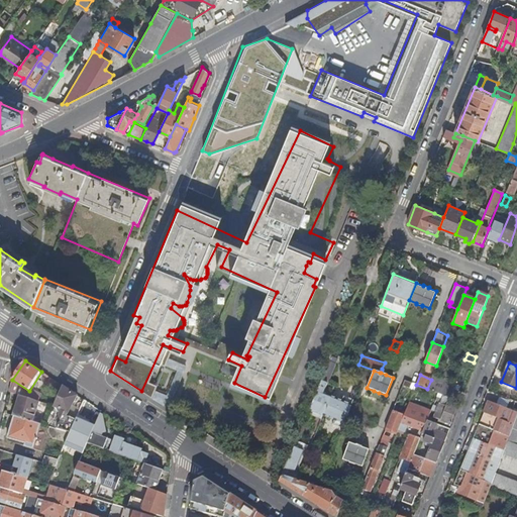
[(438,393),(443,379),(433,375),(428,389),(438,393)]
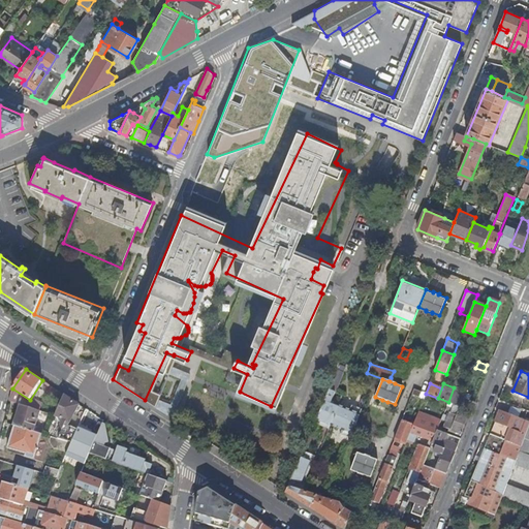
[(61,399),(64,394),(53,386),(49,392),(61,399)]
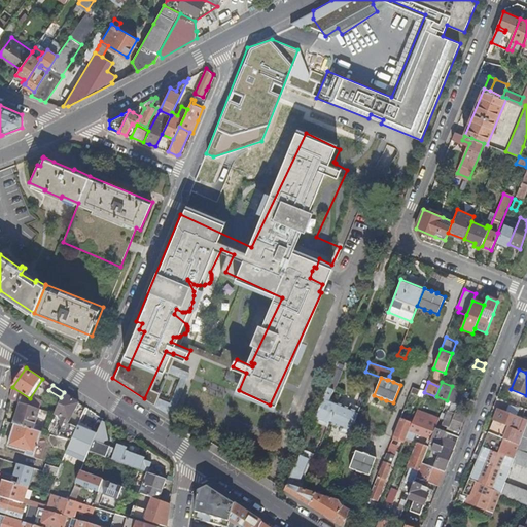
[(458,406),(461,398),(461,396),(463,390),(452,386),(447,400),(450,402),(458,406)]
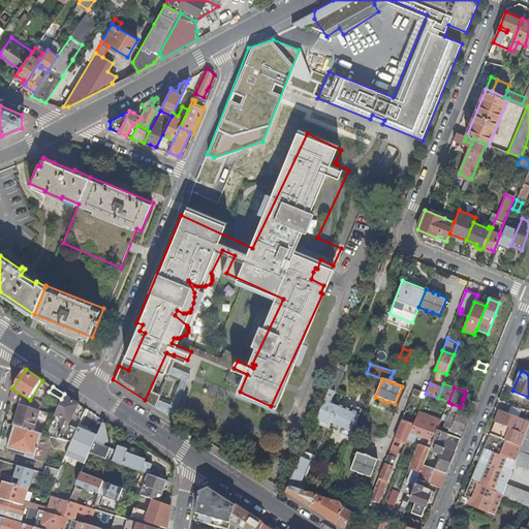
[(465,392),(463,398),(469,401),(473,391),(467,387),(465,392)]
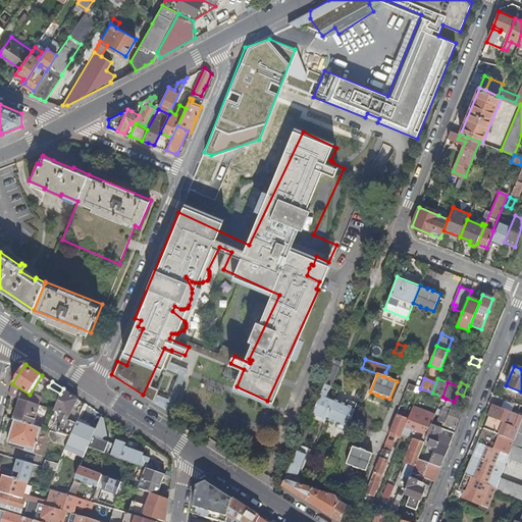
[(417,386),(409,383),(406,389),(415,393),(417,386)]
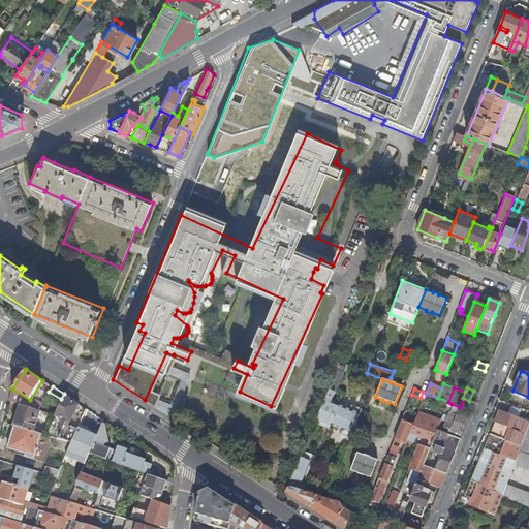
[(331,402),(335,392),(329,390),(314,424),(325,429),(329,430),(338,405),(331,402)]
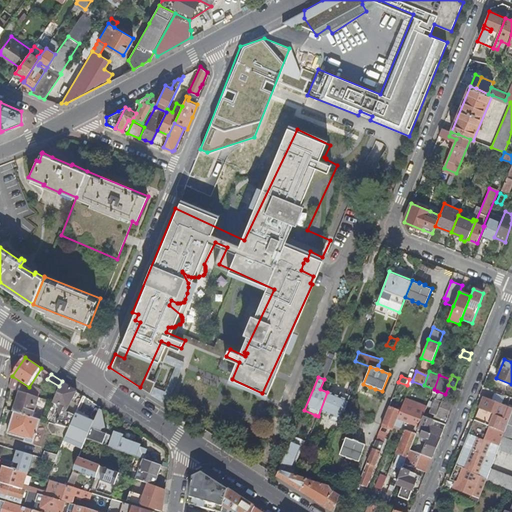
[(35,389),(29,387),(11,381),(9,387),(20,391),(33,395),(35,389)]
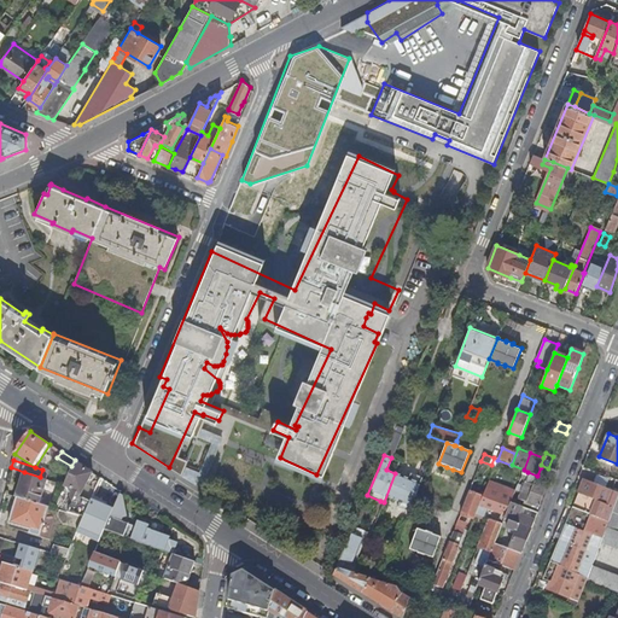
[(82,494),(83,491),(93,472),(75,460),(64,485),(70,489),(82,494)]
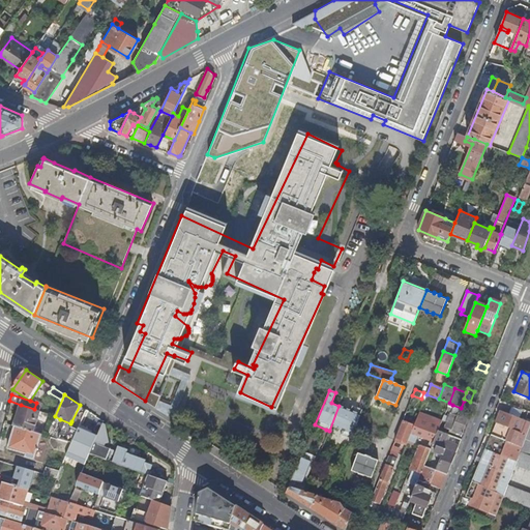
[(21,405),(15,427),(18,428),(33,432),(39,411),(34,409),(21,405)]
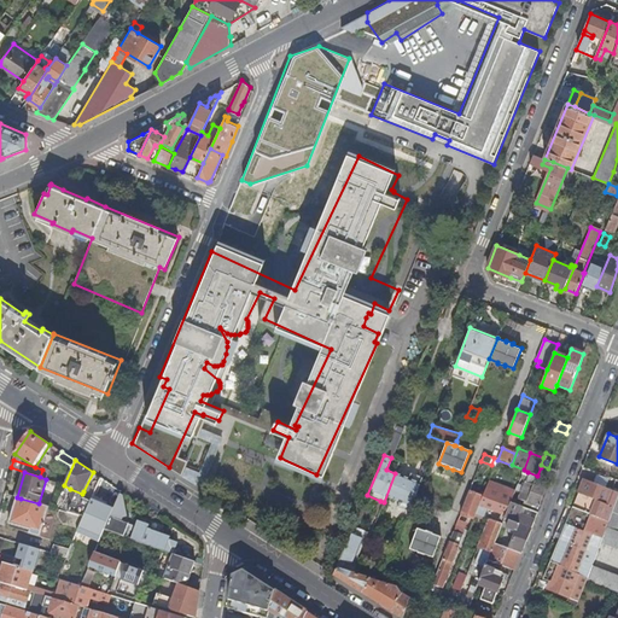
[(525,482),(524,488),(519,499),(519,500),(525,502),(524,505),(537,509),(546,487),(534,483),(537,476),(528,472),(526,474),(529,476),(526,483),(525,482)]
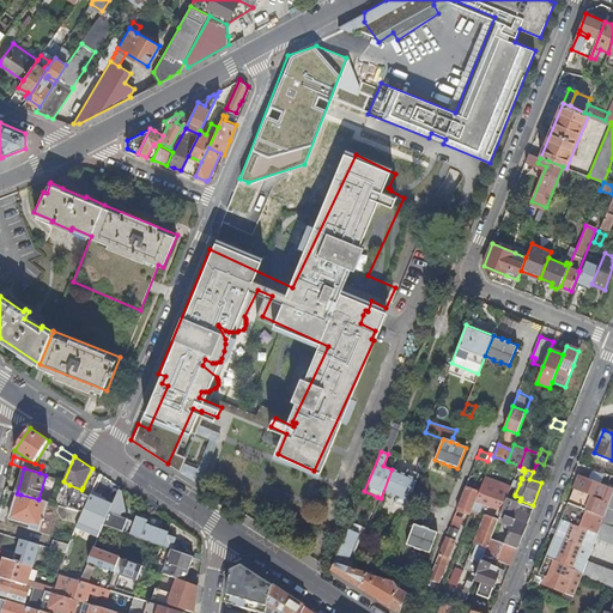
[(394,503),(406,508),(419,474),(407,469),(406,474),(393,469),(392,469),(383,493),(396,498),(394,503)]
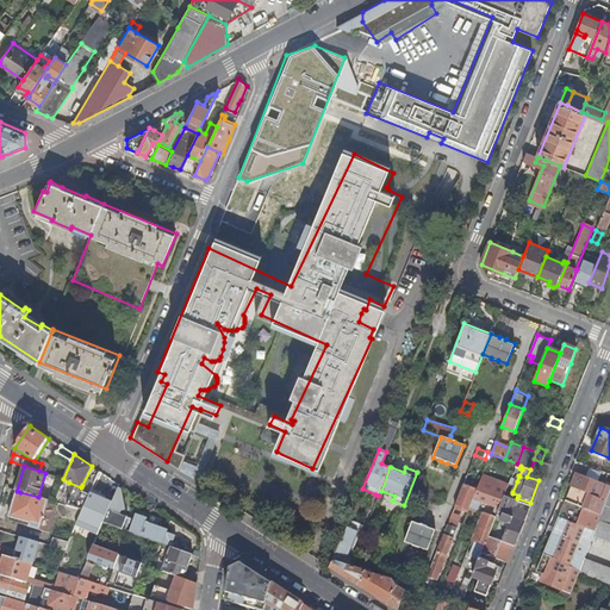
[(100,471),(91,492),(113,502),(119,487),(120,484),(116,481),(100,471)]
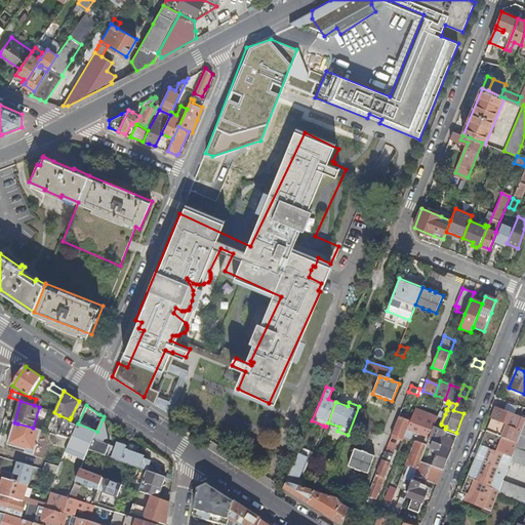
[(410,421),(407,429),(430,438),(434,427),(436,421),(438,416),(415,407),(410,421)]
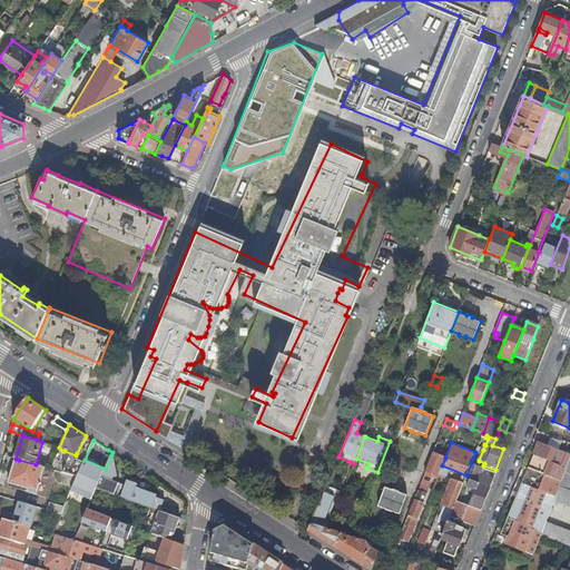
[(498,540),(532,554),(561,482),(560,481),(569,455),(569,454),(538,443),(498,540)]
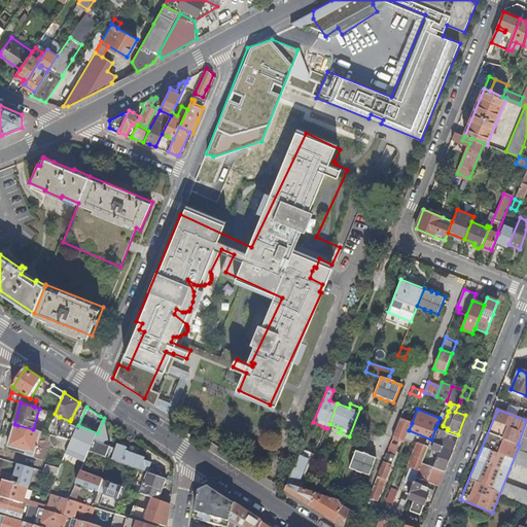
[(443,425),(447,416),(442,414),(440,418),(437,423),(443,425)]
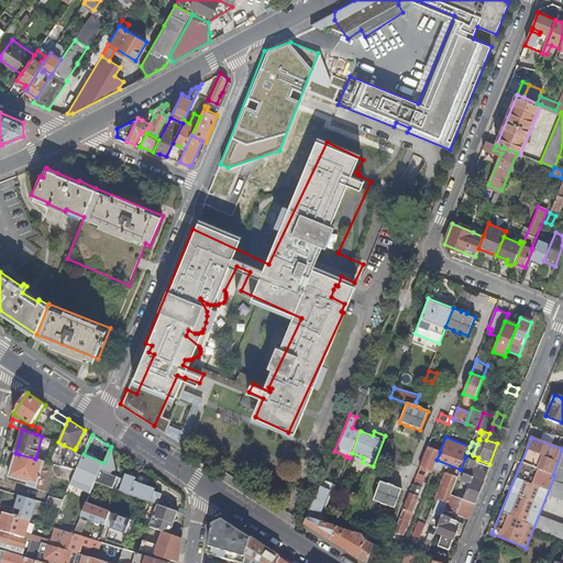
[(419,467),(432,473),(433,468),(437,460),(440,452),(434,451),(427,448),(419,467)]
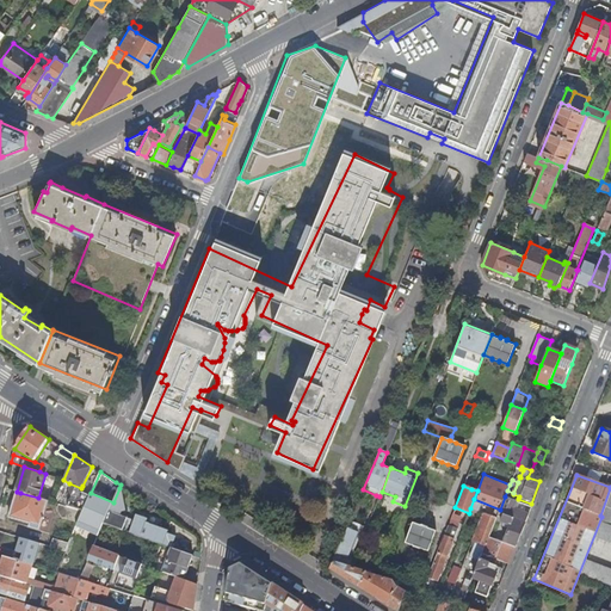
[(119,488),(113,503),(104,524),(122,530),(127,531),(129,525),(133,526),(129,532),(166,545),(172,548),(177,536),(167,532),(168,530),(147,523),(148,518),(137,514),(135,520),(128,518),(128,517),(123,489),(119,488)]
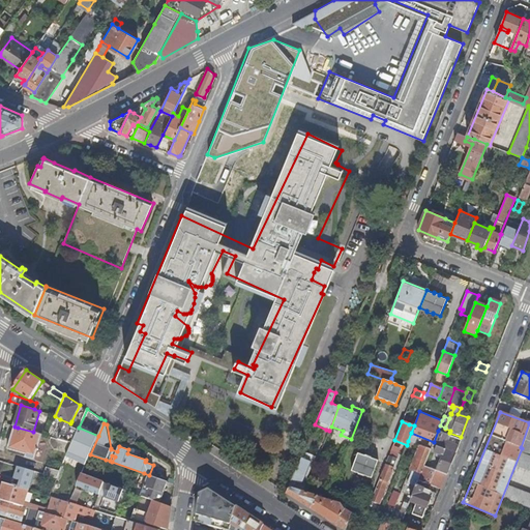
[(78,430),(70,427),(66,424),(64,427),(59,439),(71,443),(78,430)]
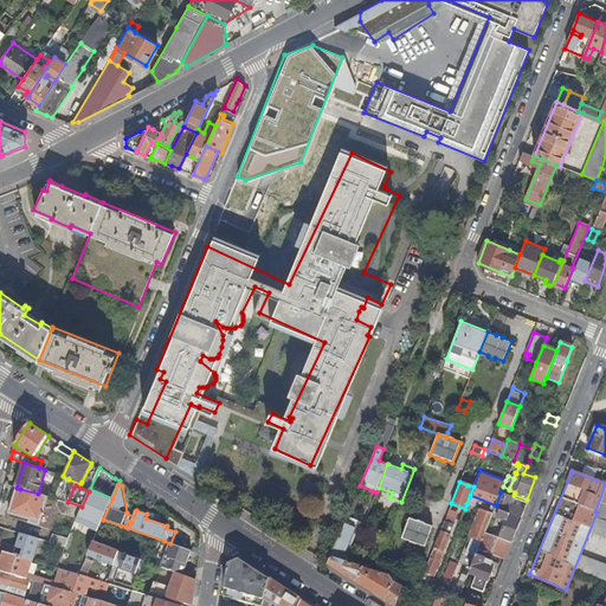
[(605,487),(597,513),(590,533),(605,539),(605,487)]
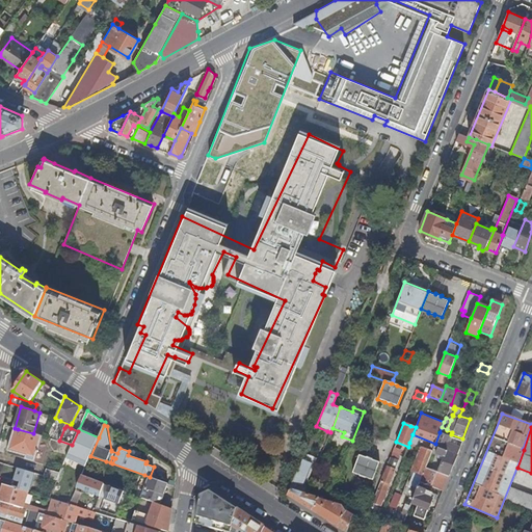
[(15,442),(10,441),(8,450),(9,450),(26,456),(26,458),(34,460),(43,436),(33,433),(18,429),(15,442)]
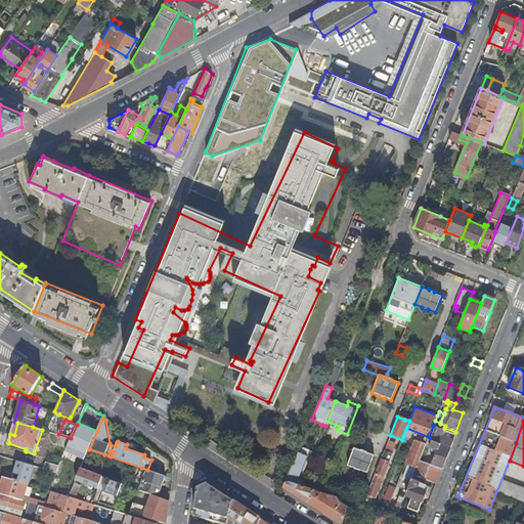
[(71,438),(70,441),(64,452),(75,456),(78,450),(87,454),(89,449),(97,431),(78,423),(77,425),(71,438)]
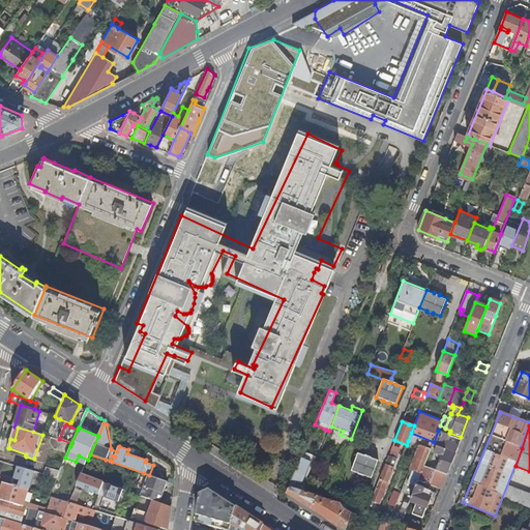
[(434,442),(432,445),(455,454),(460,443),(451,440),(450,440),(449,440),(449,441),(447,446),(445,445),(448,435),(438,431),(434,442)]
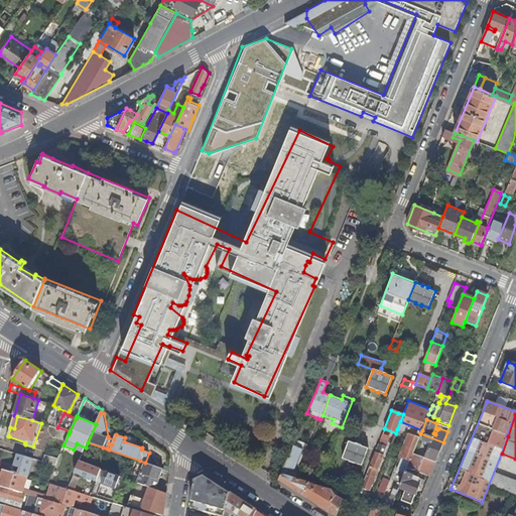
[(308,423),(303,421),(299,430),(305,432),(308,423)]
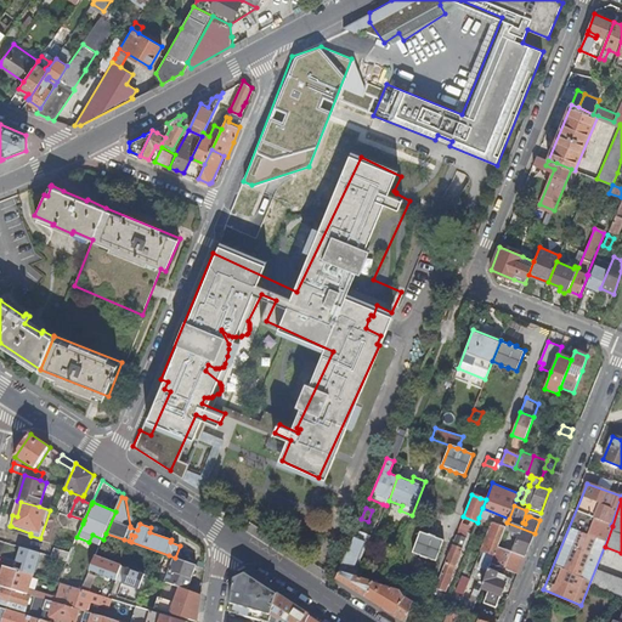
[(77,537),(83,524),(84,520),(69,515),(61,513),(60,519),(64,526),(52,555),(67,560),(77,537)]
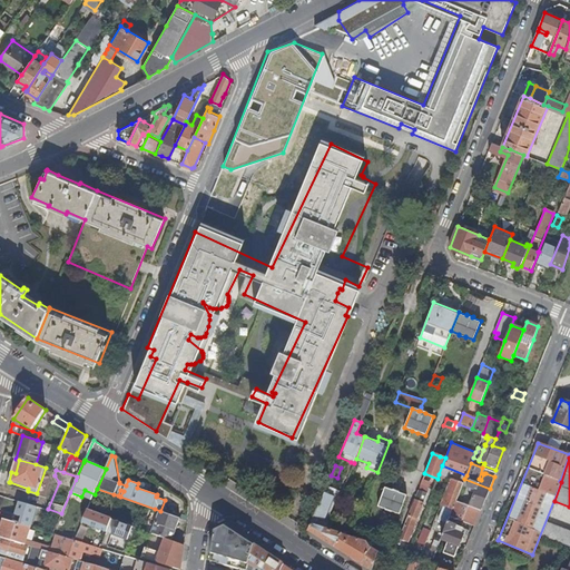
[(450,517),(463,522),(474,527),(483,505),(490,489),(464,479),(463,482),(468,484),(467,488),(470,489),(469,491),(475,493),(470,507),(457,501),(450,517)]
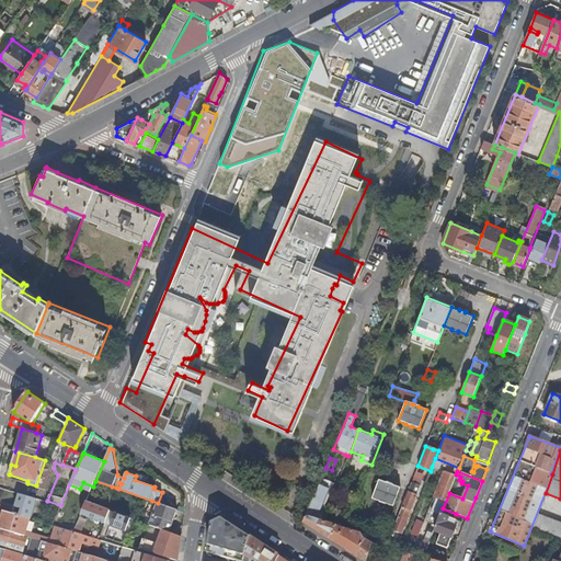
[(445,471),(443,477),(454,481),(456,477),(453,474),(445,471)]
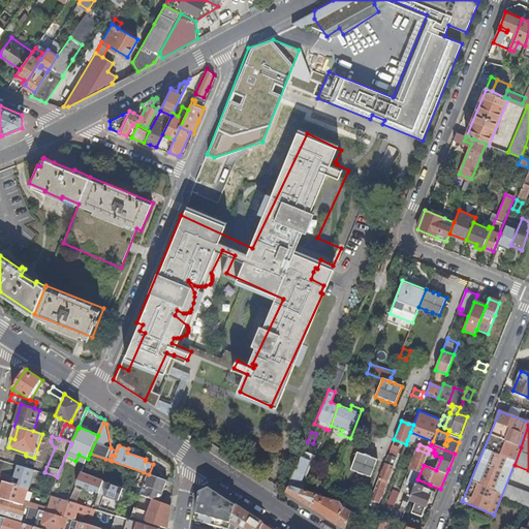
[(417,449),(409,469),(411,469),(407,481),(415,486),(417,479),(424,465),(428,454),(417,449)]
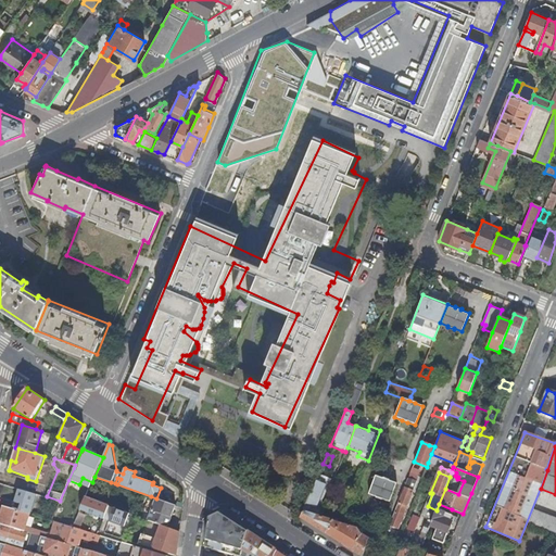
[(376,476),(368,494),(376,497),(381,500),(389,502),(396,483),(389,480),(383,478),(382,478),(376,476)]
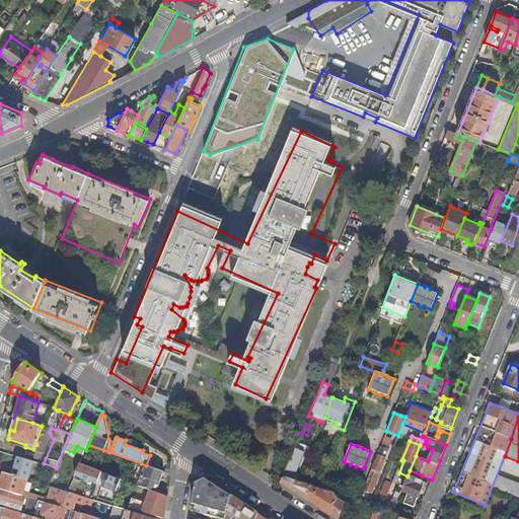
[(380,447),(363,491),(371,494),(388,449),(387,449),(380,447)]
